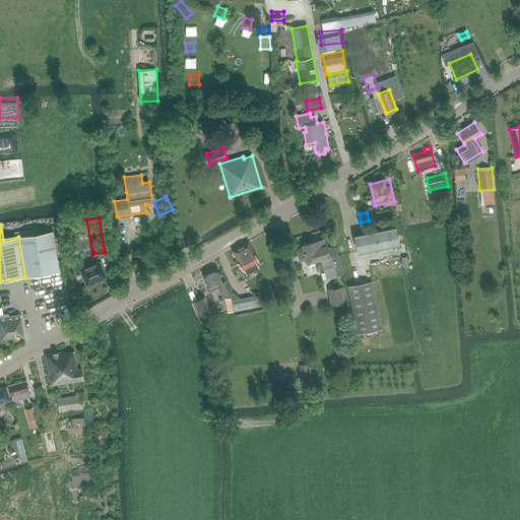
[(359,252),(398,244),(395,228),(354,237),(359,252)]
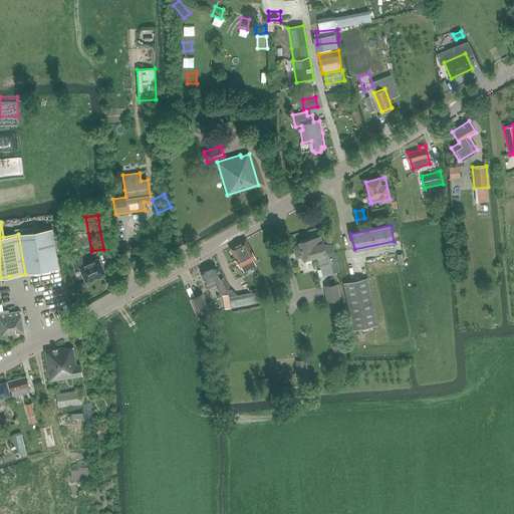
[(52,229),(18,234),(25,274),(58,268),(52,229)]
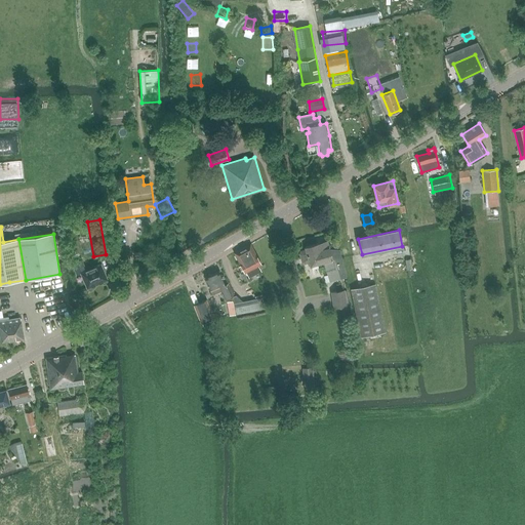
[(300,250),(299,253),(301,261),(305,264),(309,263),(310,266),(324,261),(329,282),(348,277),(340,251),(331,254),(327,241),(305,247),(306,249),(300,250)]
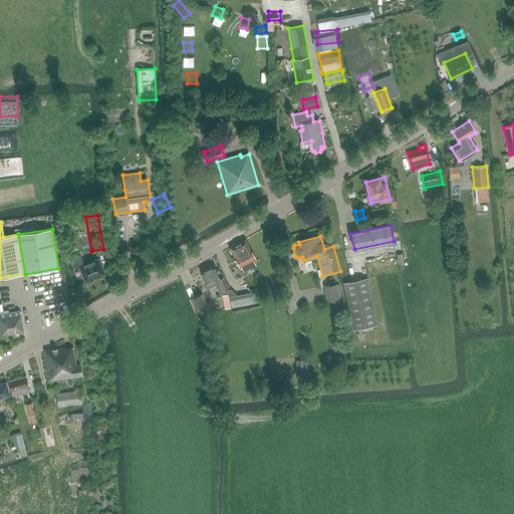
[(244,272),(256,266),(253,260),(256,259),(245,239),(230,248),(240,267),(241,267),(244,272)]
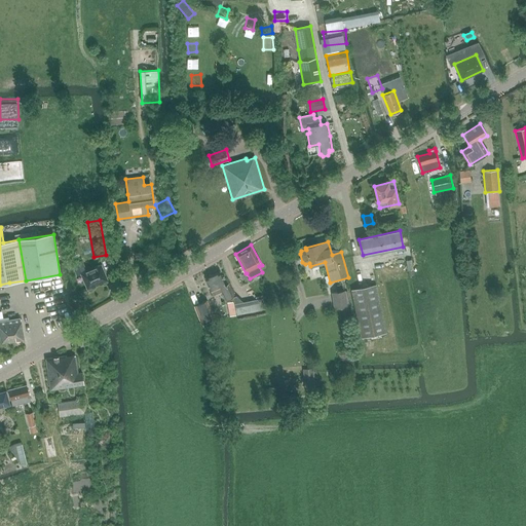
[(80,262),(77,263),(72,265),(76,275),(81,273),(87,289),(108,280),(101,264),(84,272),(80,262)]
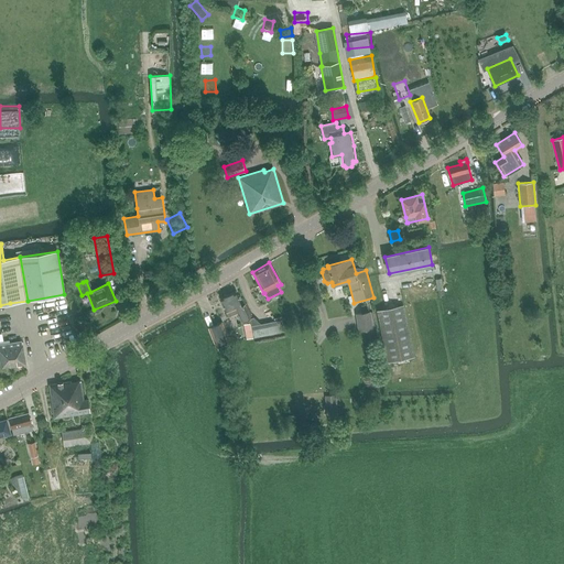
[(236,291),(220,299),(228,317),(238,313),(241,323),(250,318),(245,304),(241,305),(236,291)]
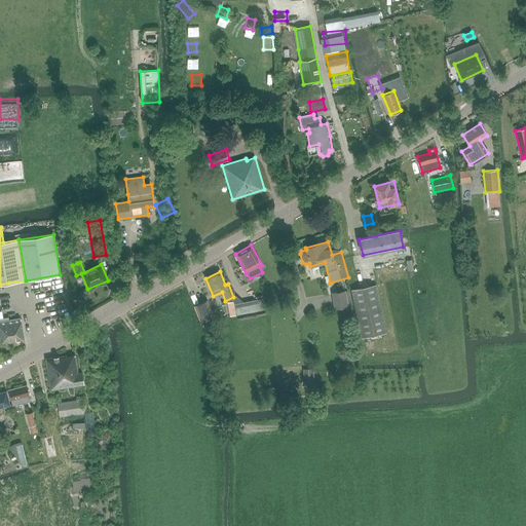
[(362,338),(386,332),(376,284),(351,290),(362,338)]
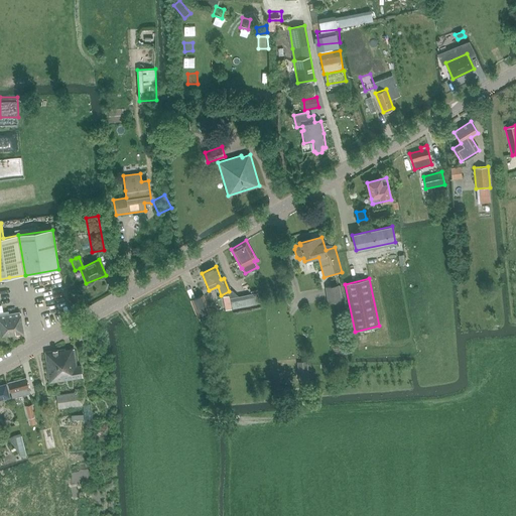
[(328,302),(341,300),(339,285),(326,287),(328,302)]
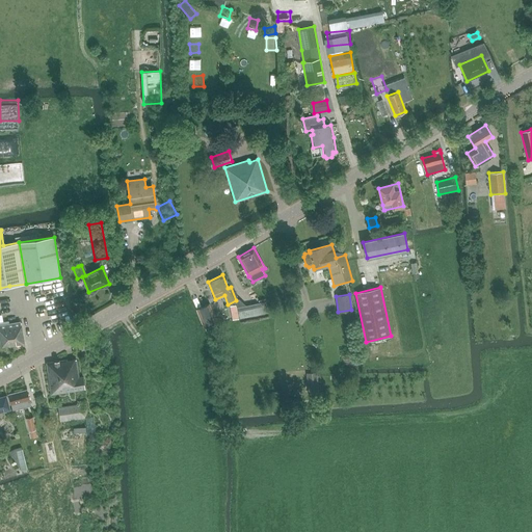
[(239,318),(268,313),(266,301),(237,308),(239,318)]
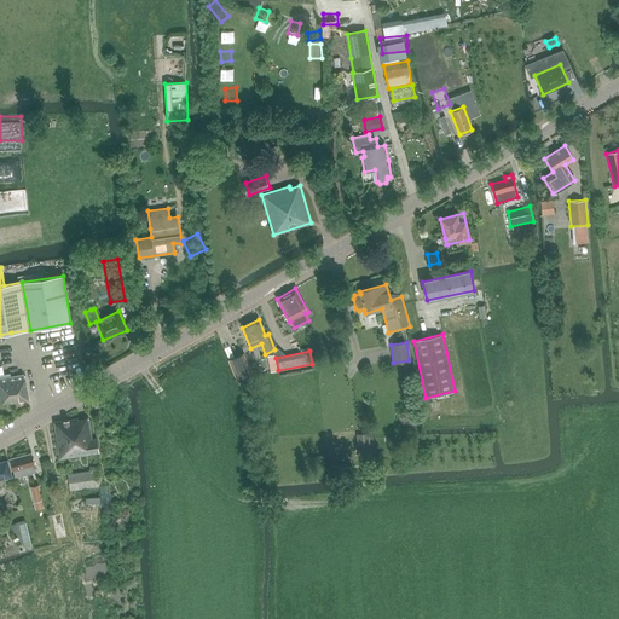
[(243,353),(229,359),(237,382),(253,375),(243,353)]
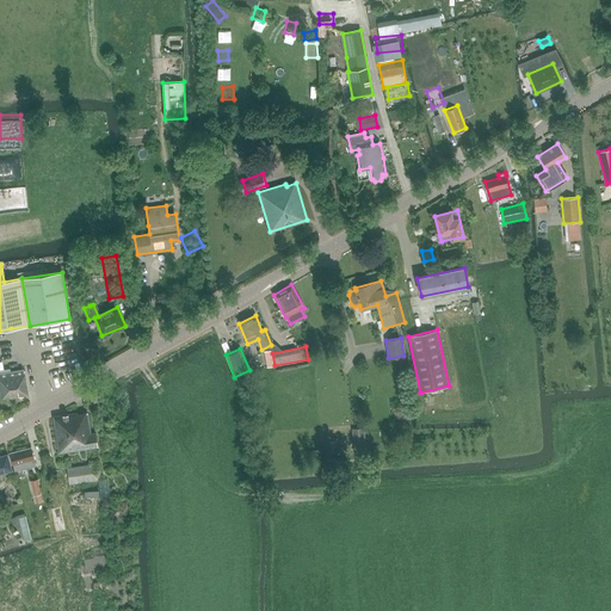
[(153,364),(147,368),(152,377),(159,374),(153,364)]
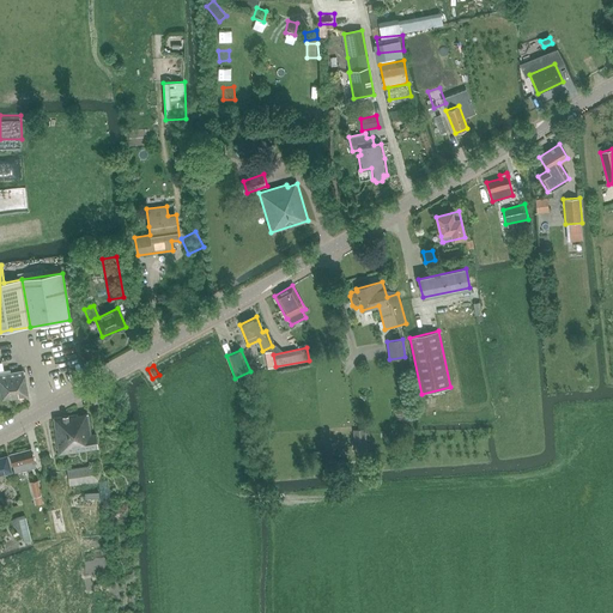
[(24,376),(24,371),(0,374),(0,392),(1,400),(28,395),(25,375),(24,376)]
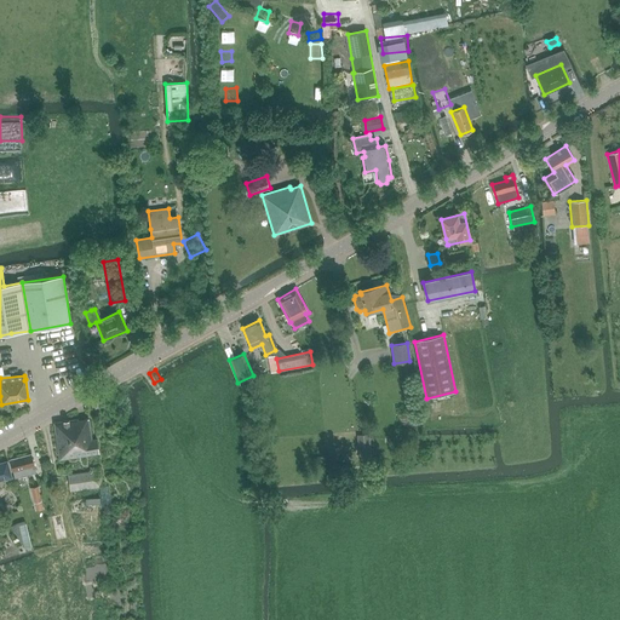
[(80,432),(79,420),(78,419),(55,423),(59,459),(69,458),(68,445),(75,443),(73,434),(80,432)]
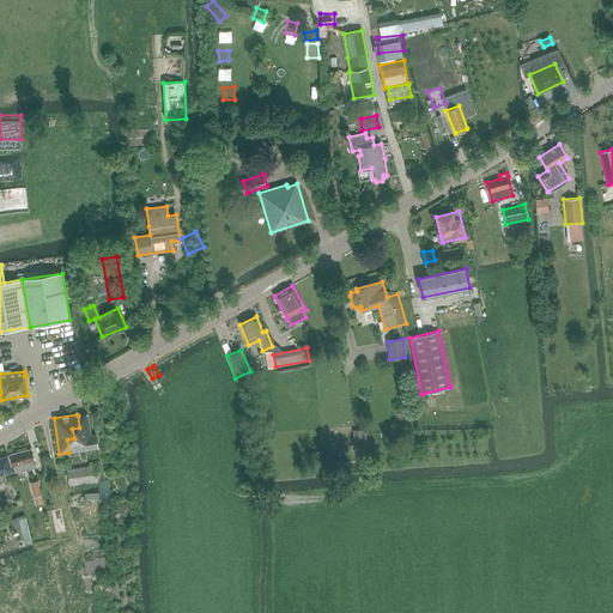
[(67,439),(68,453),(98,448),(96,435),(91,435),(87,414),(78,416),(79,428),(72,429),(74,438),(67,439)]
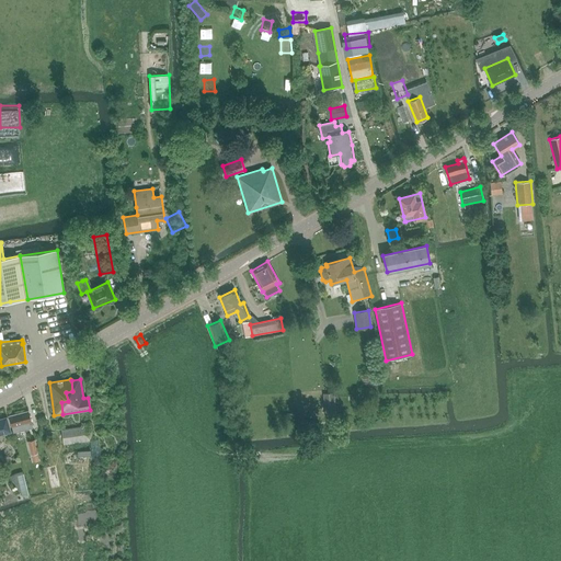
[(335,393),(324,395),(325,415),(338,414),(335,393)]
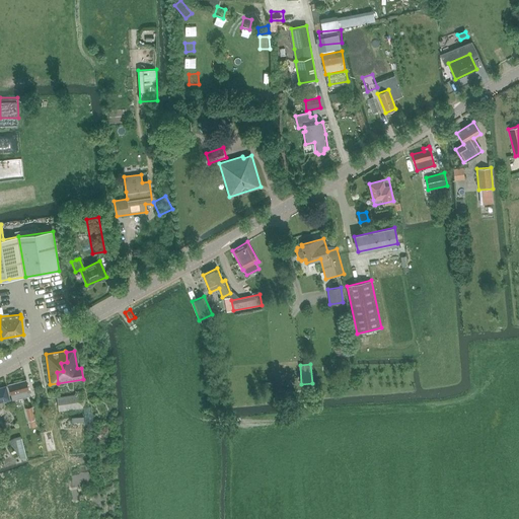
[(40,390),(46,388),(43,377),(36,379),(40,390)]
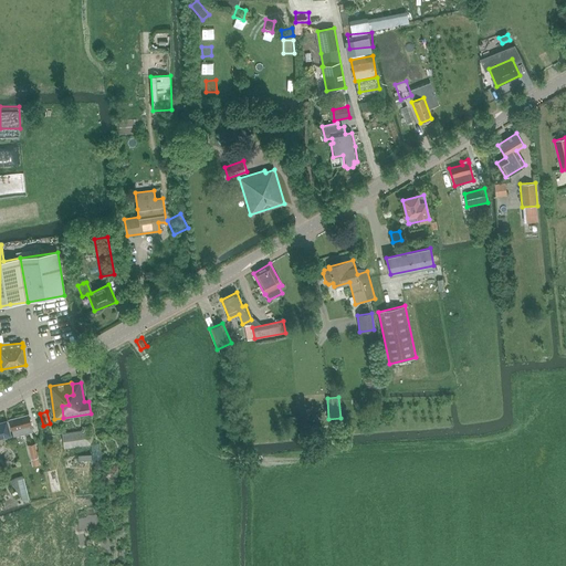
[(13,437),(33,431),(29,415),(9,420),(13,437)]
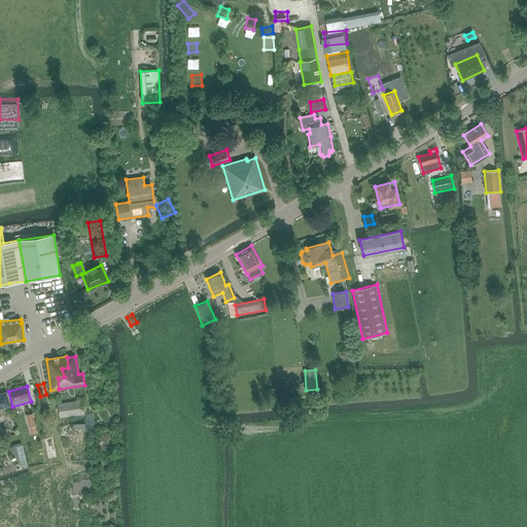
[(0,409),(10,406),(6,392),(0,393),(0,409)]
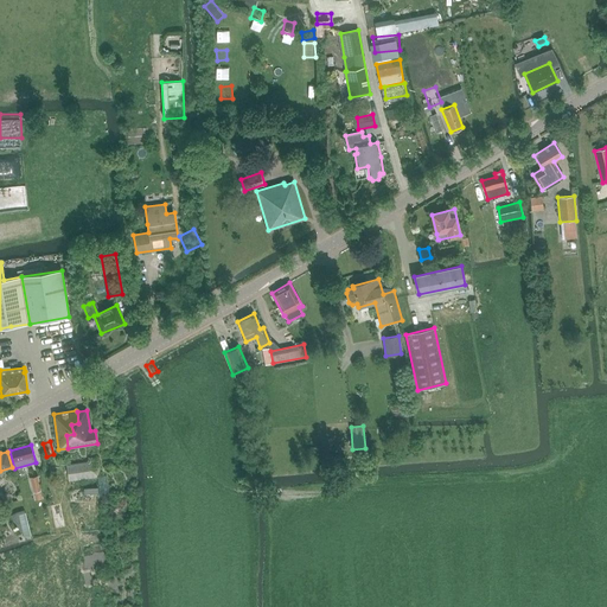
[(94,461),(81,462),(83,479),(97,477),(94,461)]
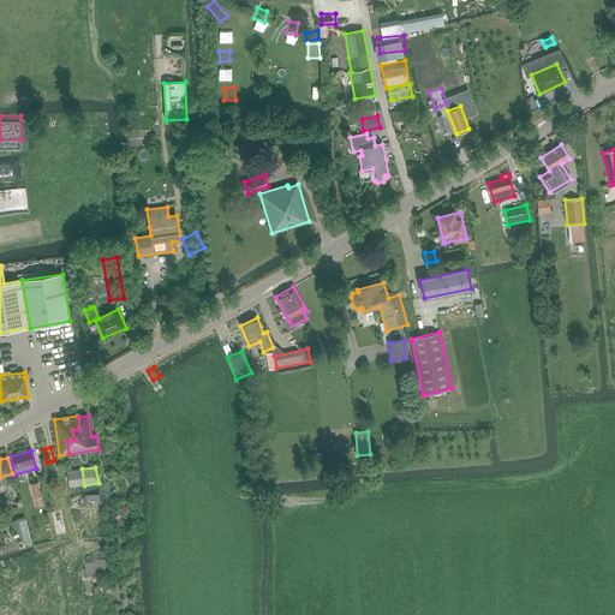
[(82,469),(67,471),(70,487),(84,485),(82,469)]
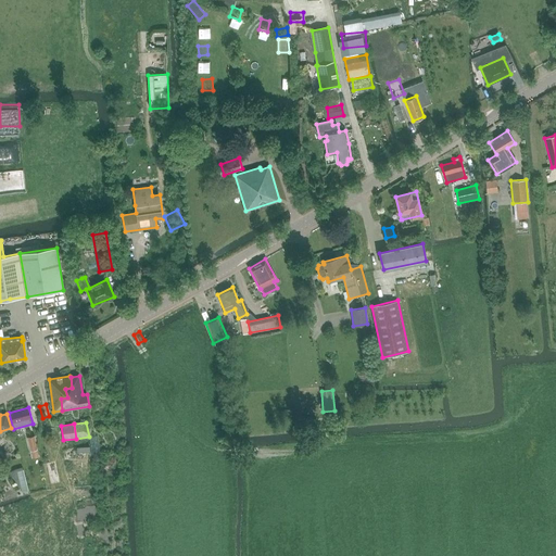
[(41,465),(39,456),(35,436),(27,438),(33,457),(30,457),(33,467),(41,465)]
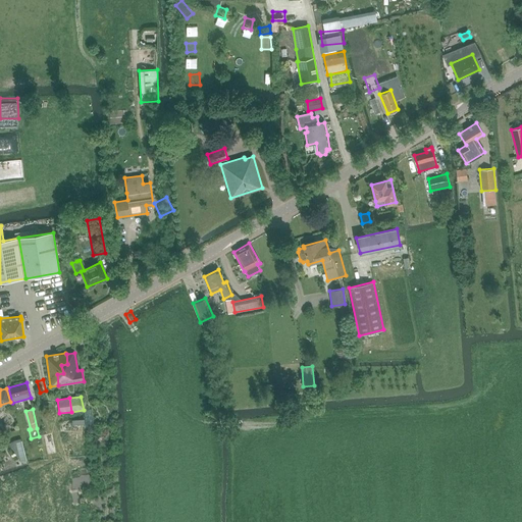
[(84,423),(84,414),(74,413),(73,423),(84,423)]
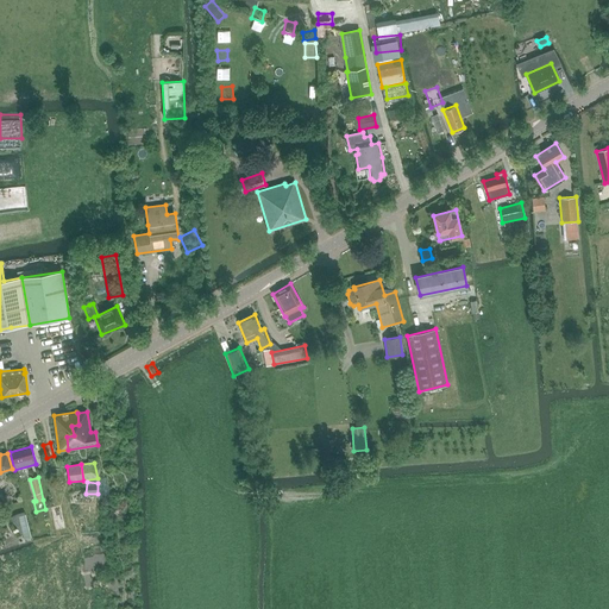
[(24,534),(35,531),(25,504),(14,509),(24,534)]
